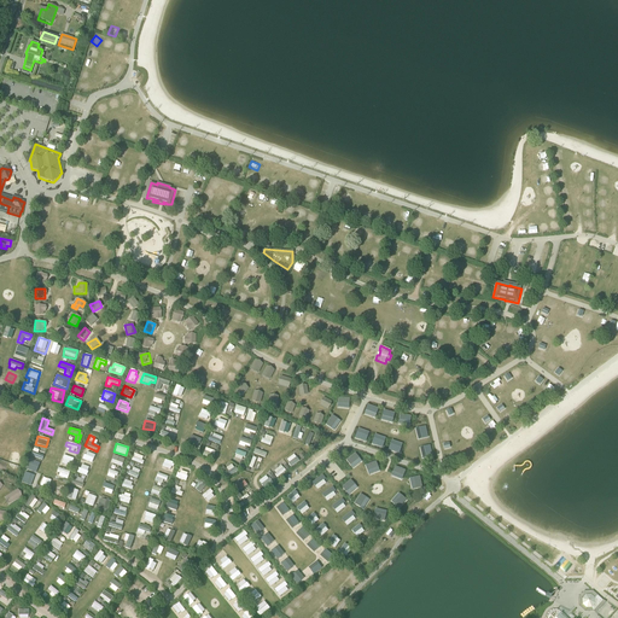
[(44,456),(36,453),(39,449),(33,447),(29,455),(42,460),(44,456)]
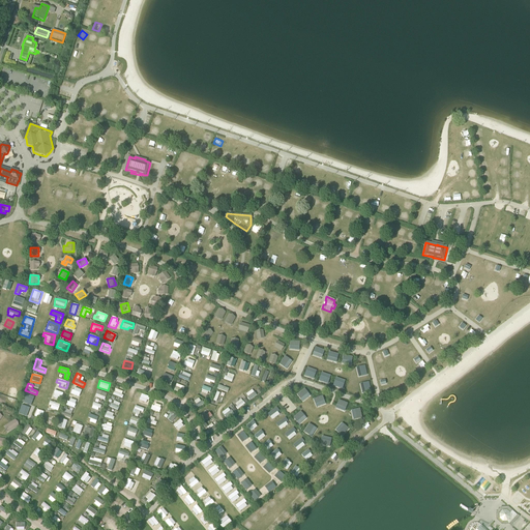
[(80,394),(77,393),(78,390),(72,388),(70,394),(79,398),(80,394)]
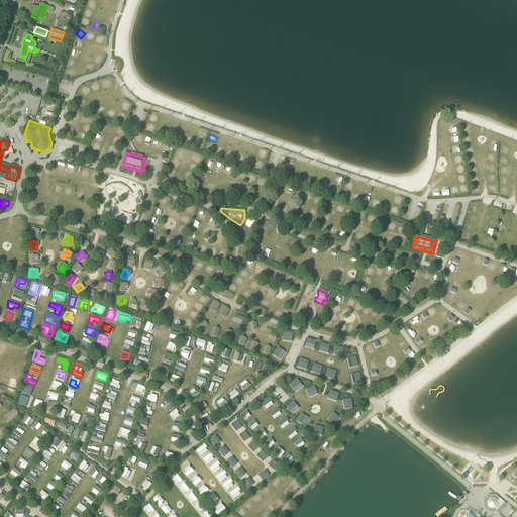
[(118,389),(120,383),(112,379),(109,385),(118,389)]
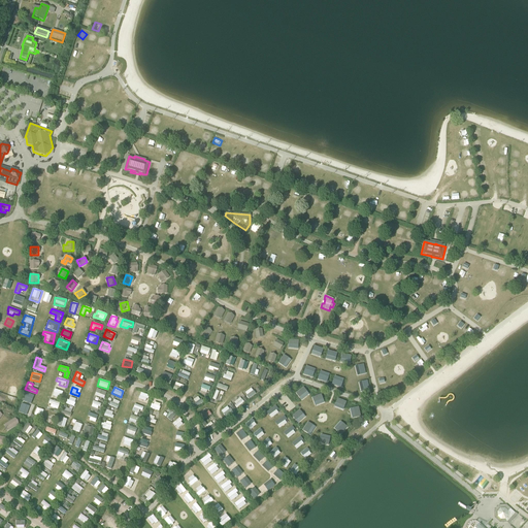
[(51,396),(57,397),(57,396),(62,397),(64,391),(52,389),(51,396)]
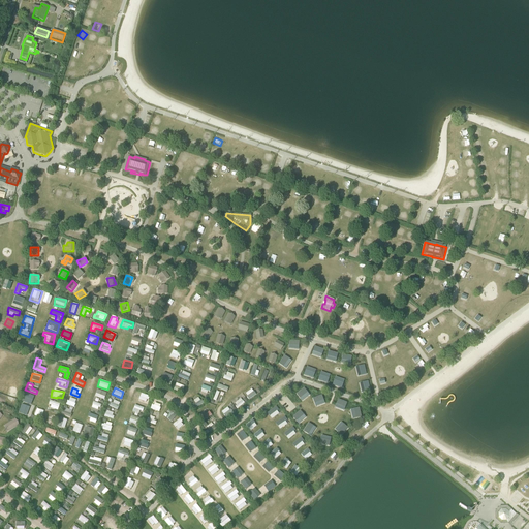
[(96,390),(94,397),(102,399),(104,393),(96,390)]
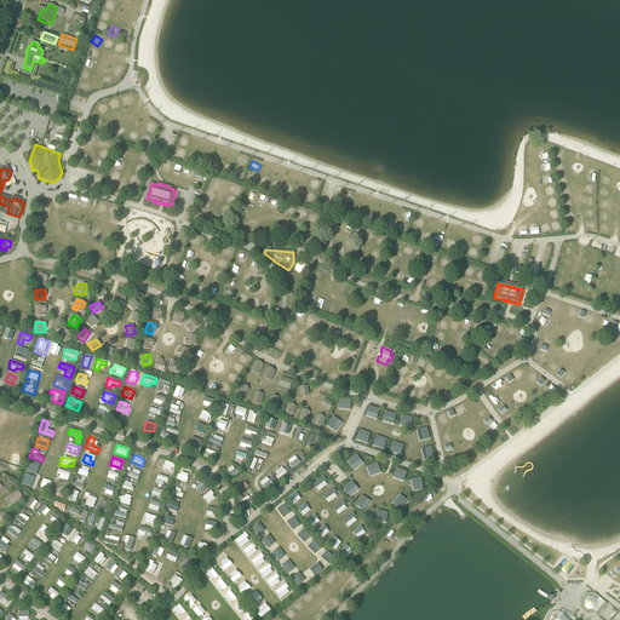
[(79,466),(76,474),(86,477),(90,470),(79,466)]
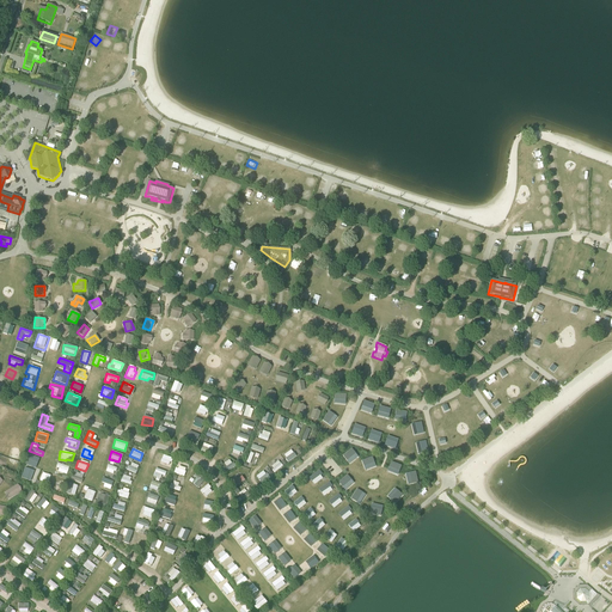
[(55,467),(57,469),(56,471),(67,475),(69,467),(56,463),(55,467)]
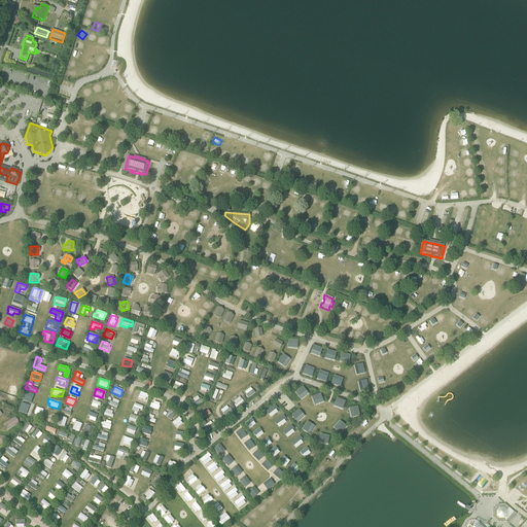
[(108,405),(117,408),(119,400),(110,398),(108,405)]
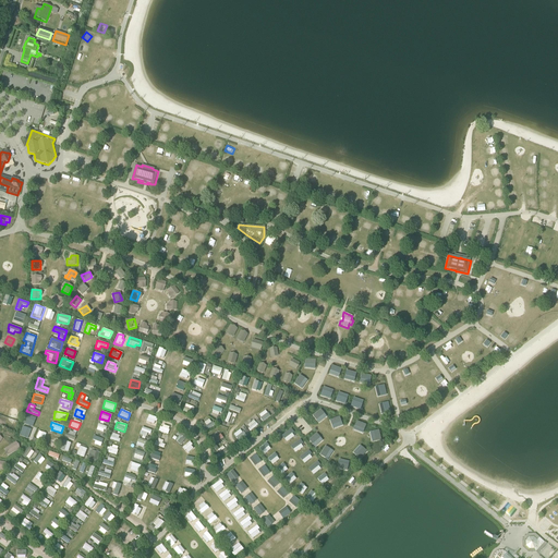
[(27,434),(24,433),(23,437),(32,440),(35,429),(31,428),(27,434)]
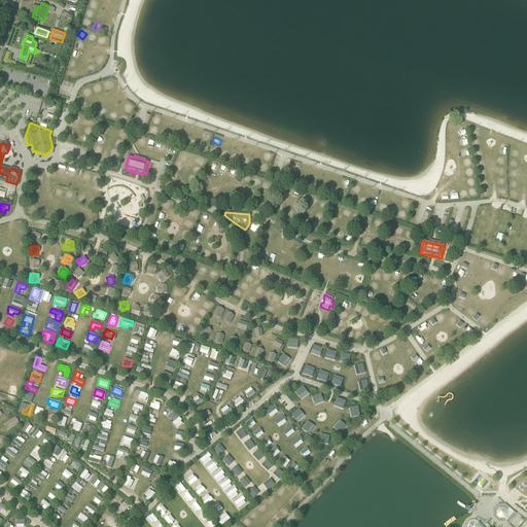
[(33,415),(41,417),(44,410),(36,407),(33,415)]
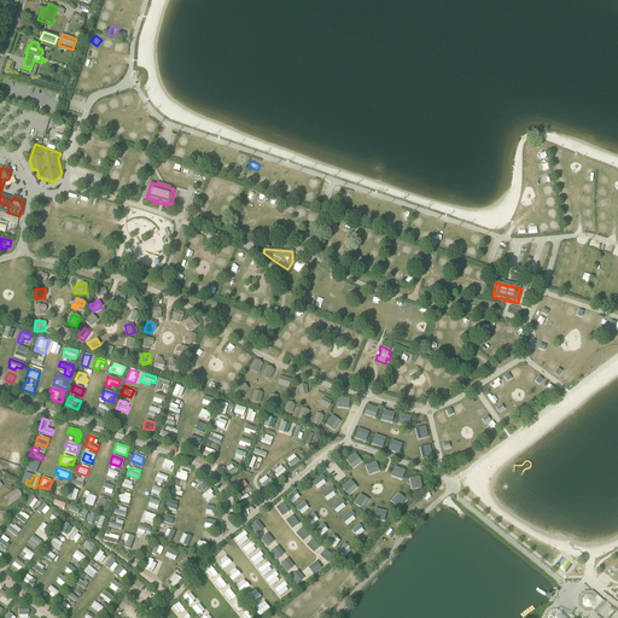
[(123,479),(121,487),(130,490),(133,483),(123,479)]
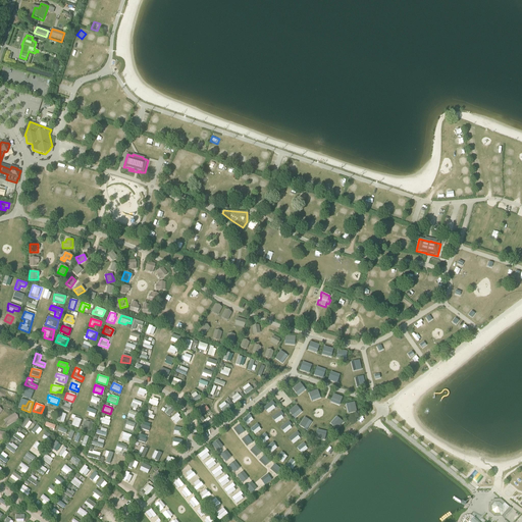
[(85,413),(95,417),(97,411),(86,407),(85,413)]
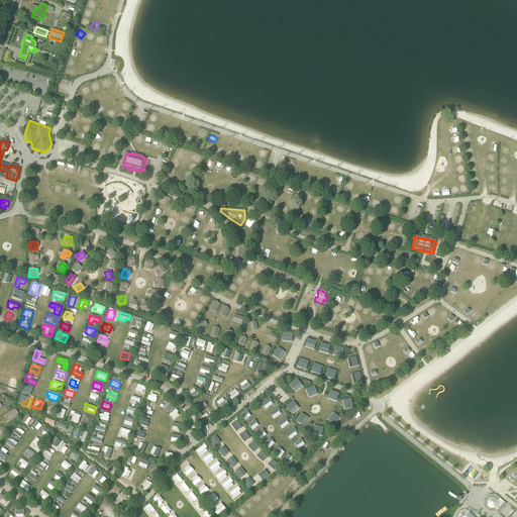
[(65,420),(67,411),(58,409),(56,417),(65,420)]
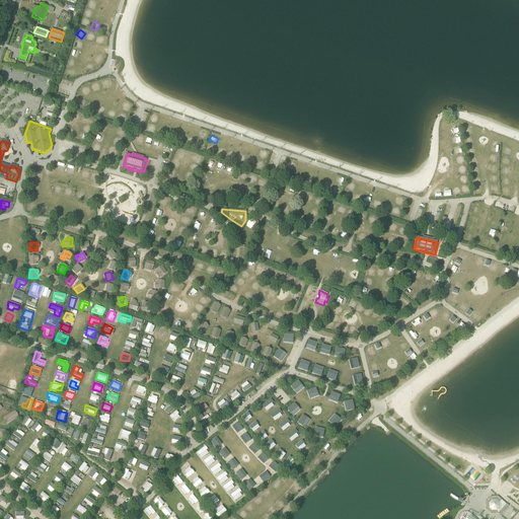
[(103,417),(99,416),(98,421),(107,423),(109,415),(104,414),(103,417)]
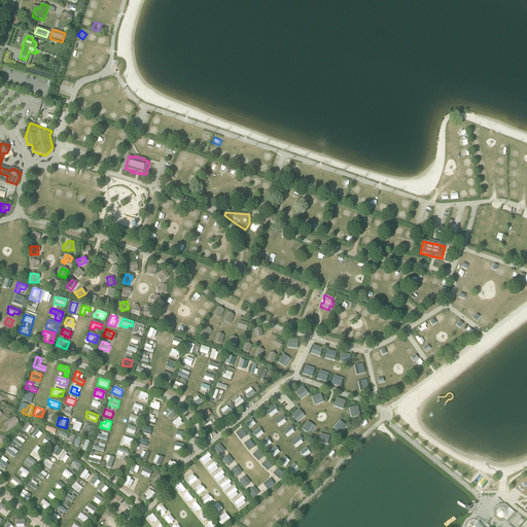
[(79,432),(82,424),(75,421),(72,429),(79,432)]
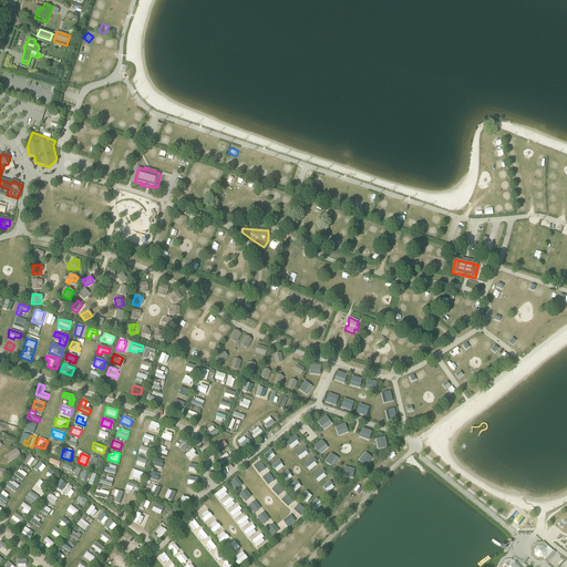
[(99,470),(102,455),(100,455),(99,456),(92,454),(89,467),(99,470)]
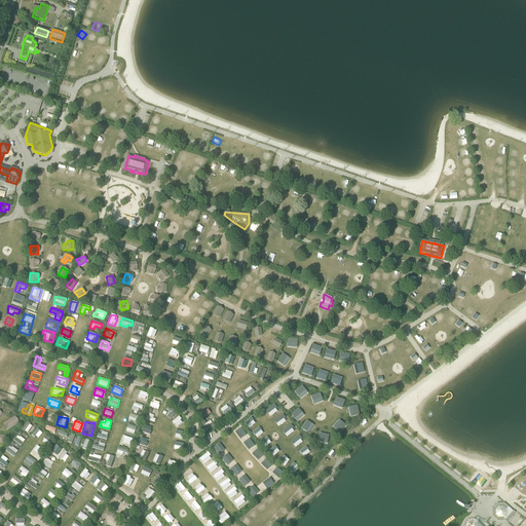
[(32,426),(27,422),(22,429),(27,433),(32,426)]
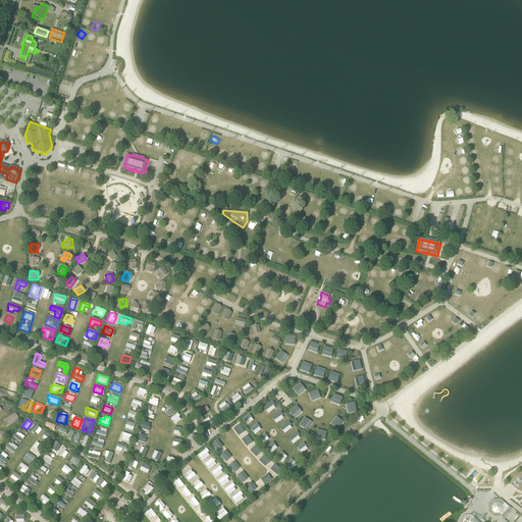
[(124,428),(129,429),(128,433),(133,434),(135,423),(126,421),(124,428)]
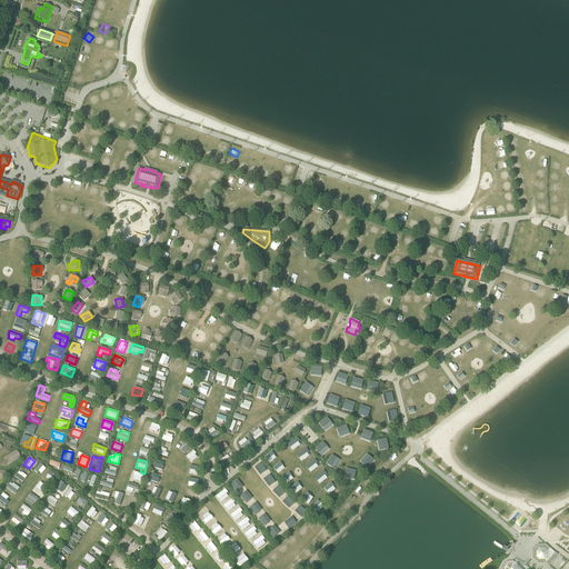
[(110,466),(109,469),(106,468),(103,472),(115,476),(117,469),(110,466)]
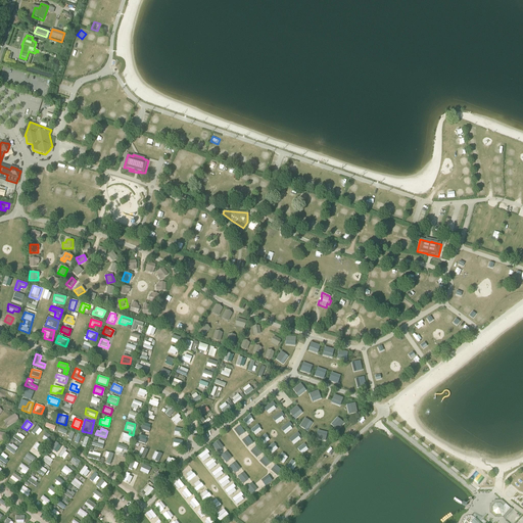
[(49,440),(51,436),(44,431),(42,435),(49,440)]
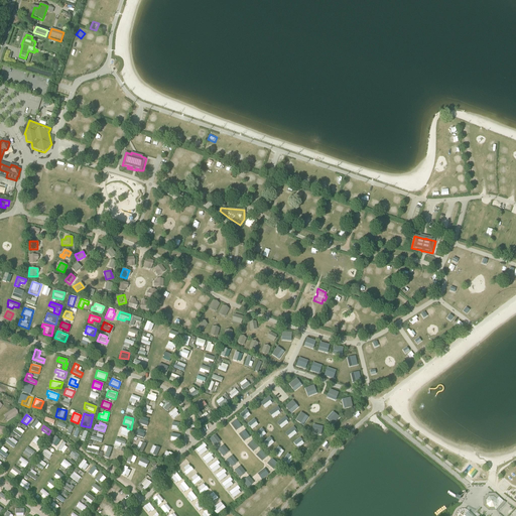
[(16,426),(12,432),(19,437),(24,432),(16,426)]
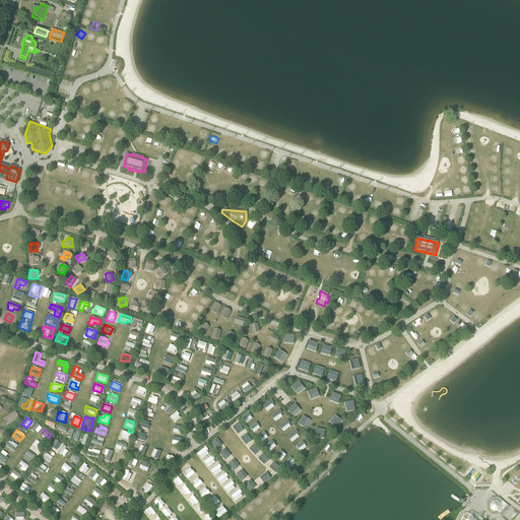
[(71,430),(68,439),(72,440),(76,432),(71,430)]
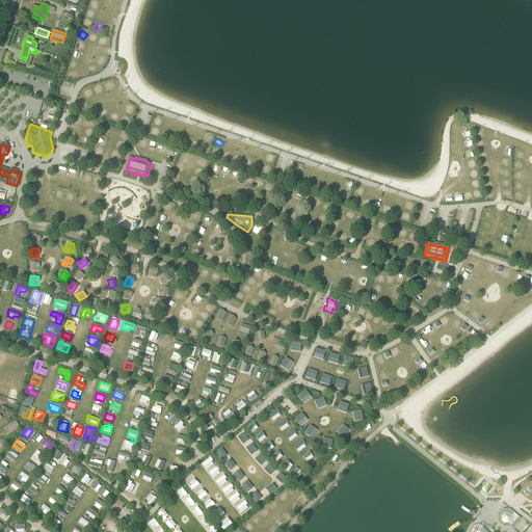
[(128,449),(128,447),(133,448),(134,443),(123,441),(122,448),(128,449)]
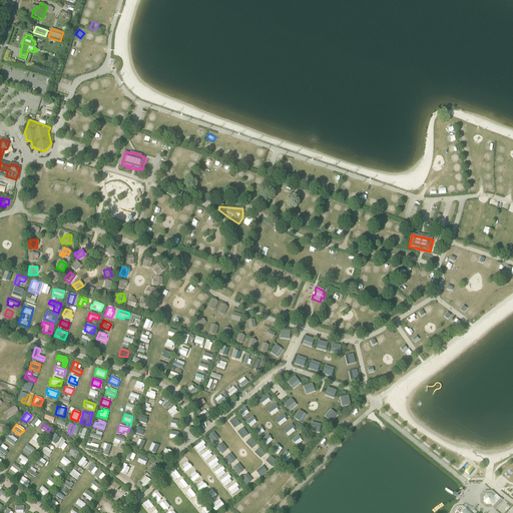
[(96,431),(95,434),(91,433),(89,437),(100,440),(102,433),(96,431)]
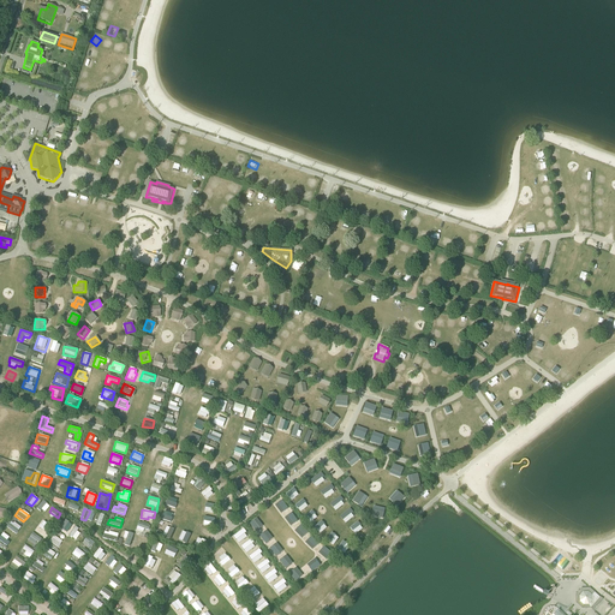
[(64,519),(59,529),(66,532),(71,524),(64,519)]
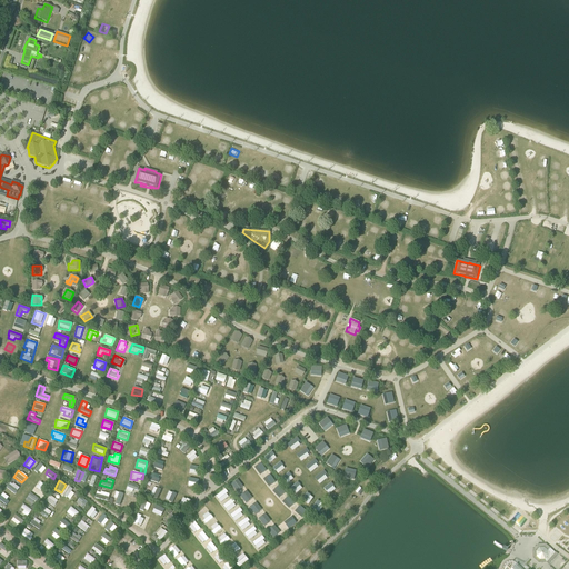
[(13,495),(19,489),(10,481),(6,487),(13,495)]
